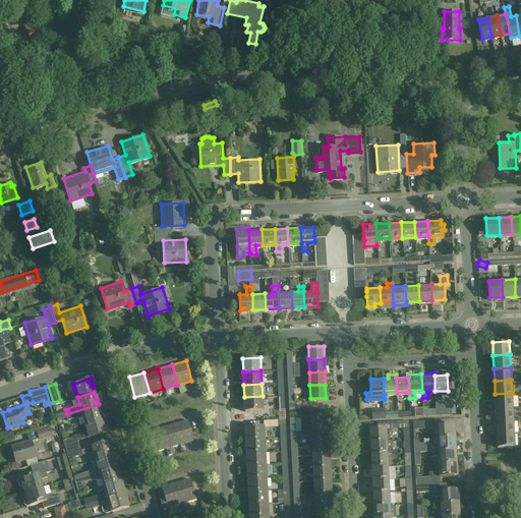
[(512,393),(495,394),(496,407),(512,406),(512,393)]
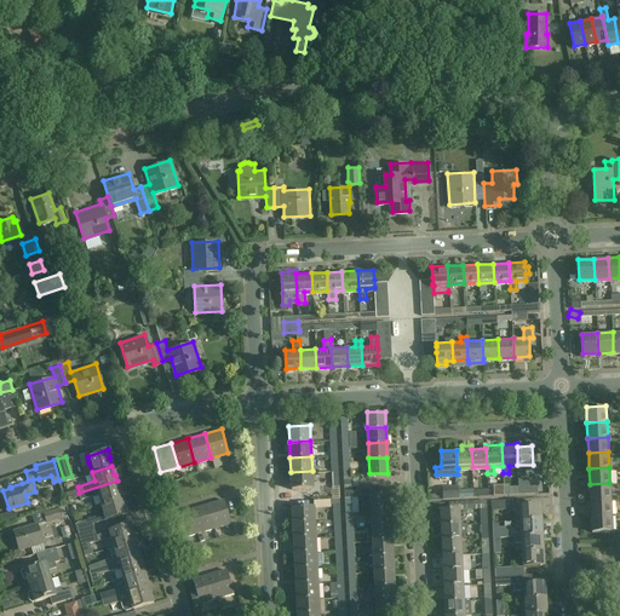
[(313,471),(291,472),(292,488),(313,487),(313,471)]
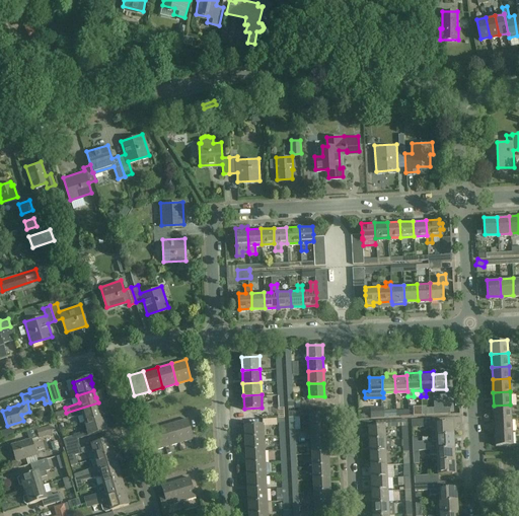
[(100,409),(98,402),(66,413),(67,417),(82,413),(84,421),(101,416),(99,409),(100,409)]
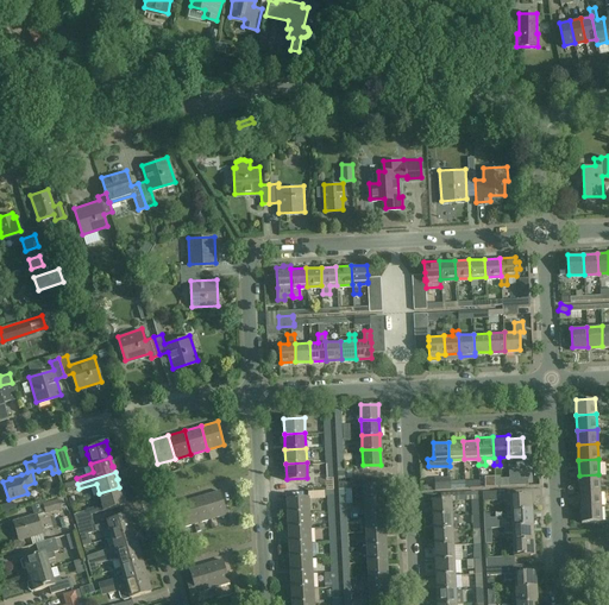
[(494,473),(495,477),(495,484),(509,483),(509,477),(500,477),(500,473),(494,473)]
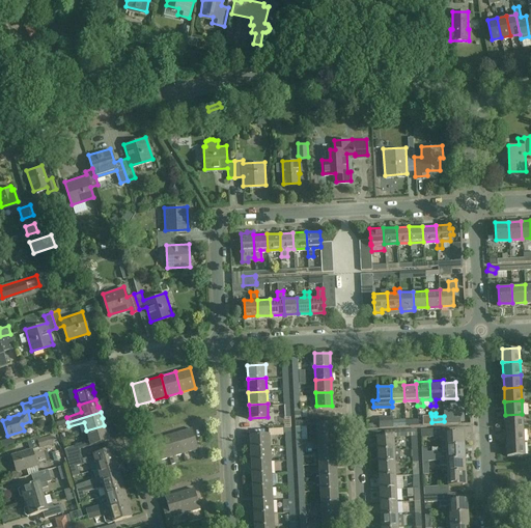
[(522,414),(505,415),(506,427),(523,427),(522,414)]
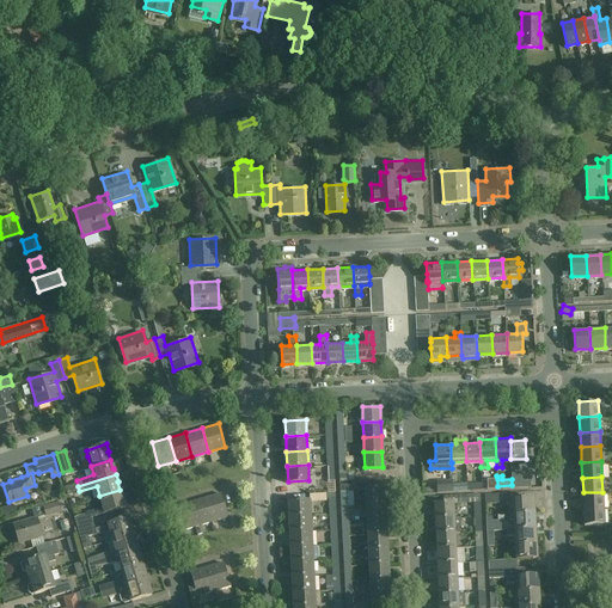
[(436,479),(438,489),(452,489),(452,481),(452,478),(436,479)]
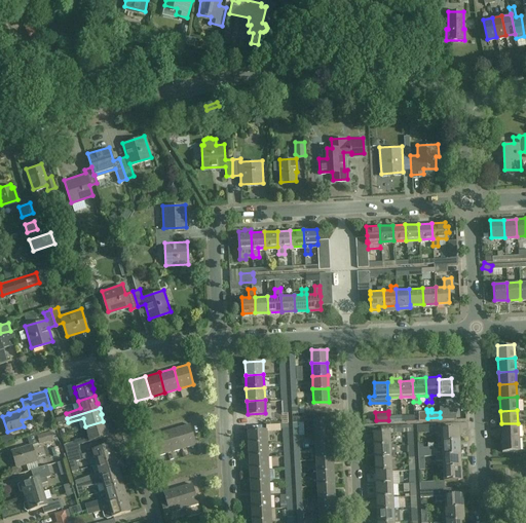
[(314,432),(330,432),(329,418),(313,418),(314,432)]
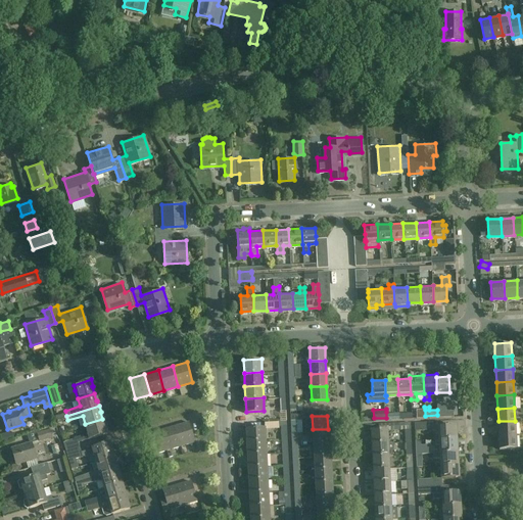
[(105,418),(102,419),(85,424),(87,432),(86,432),(88,438),(107,432),(106,426),(107,425),(105,418)]
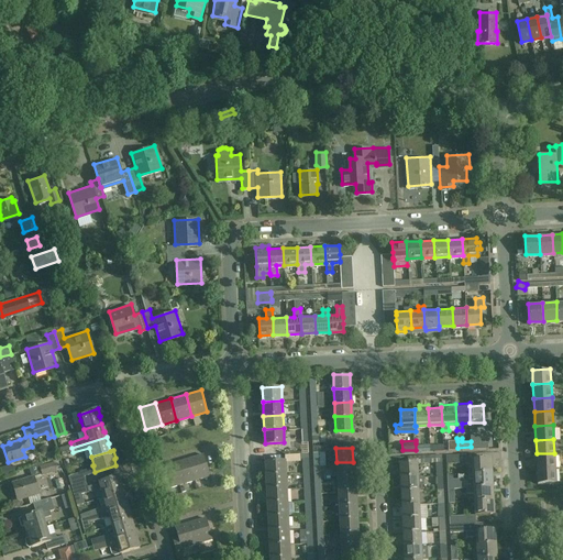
[(445,453),(446,461),(459,461),(459,452),(445,453)]
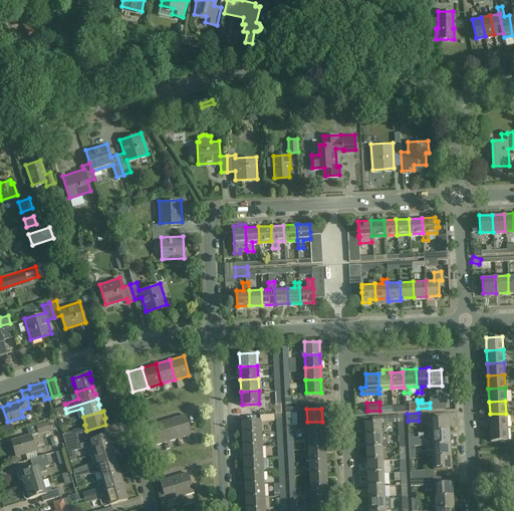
[(172,418),(177,437),(191,433),(186,414),(172,418)]
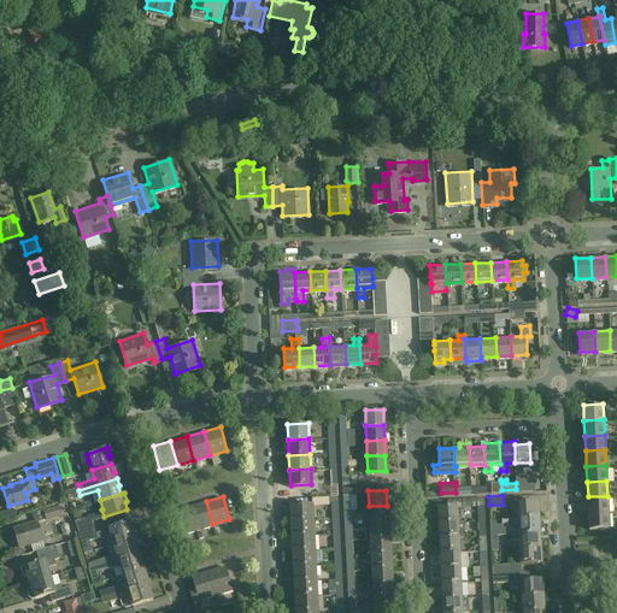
[(477,504),(477,519),(485,519),(483,496),(447,497),(447,505),(457,505),(471,504),(477,504)]
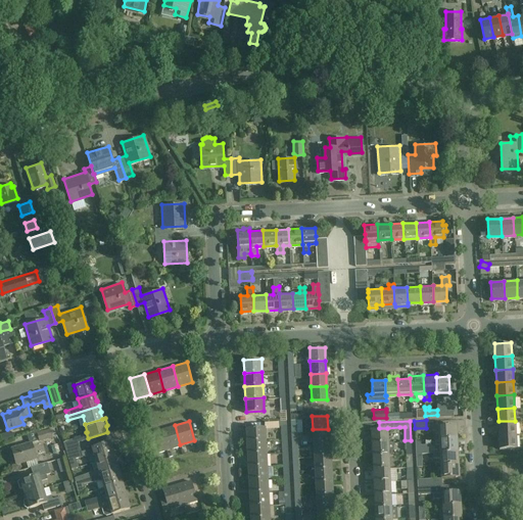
[(515,421),(498,421),(498,434),(516,433),(515,421)]
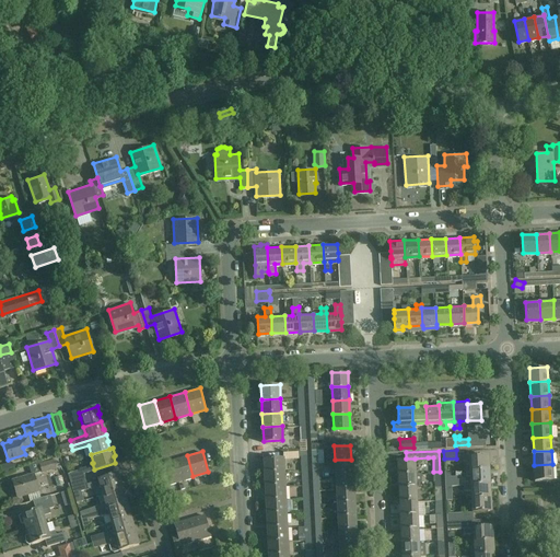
[(470,468),(489,467),(488,453),(469,454),(470,468)]
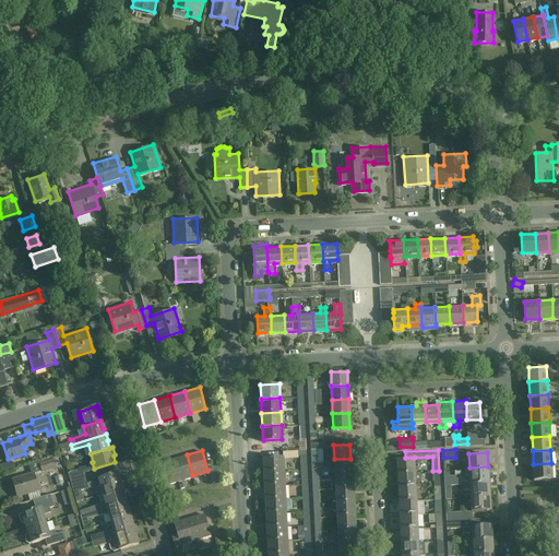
[(171,459),(177,480),(192,475),(187,454),(171,459)]
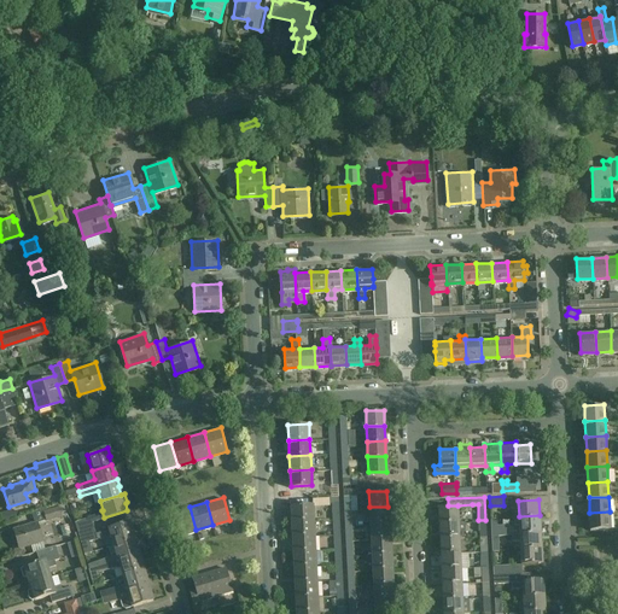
[(59,504),(44,508),(46,518),(46,519),(58,515),(62,514),(59,504)]
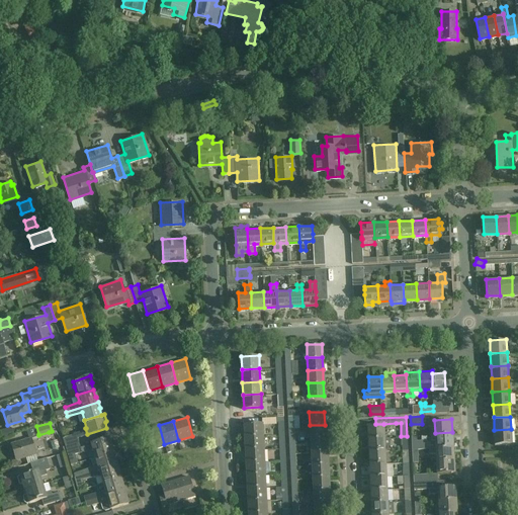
[(245,436),(263,436),(262,423),(245,424),(245,436)]
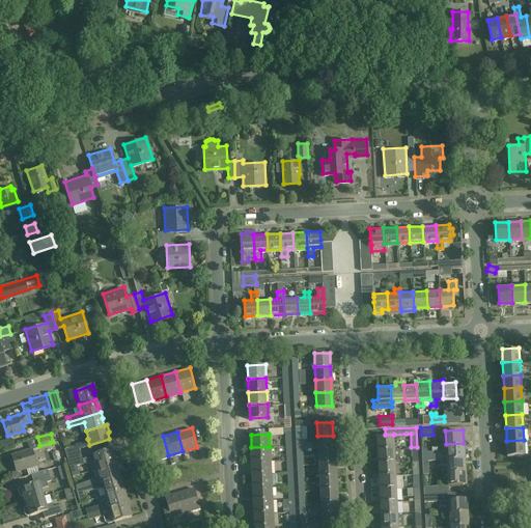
[(378,436),(378,448),(394,448),(393,435),(385,435),(378,436)]
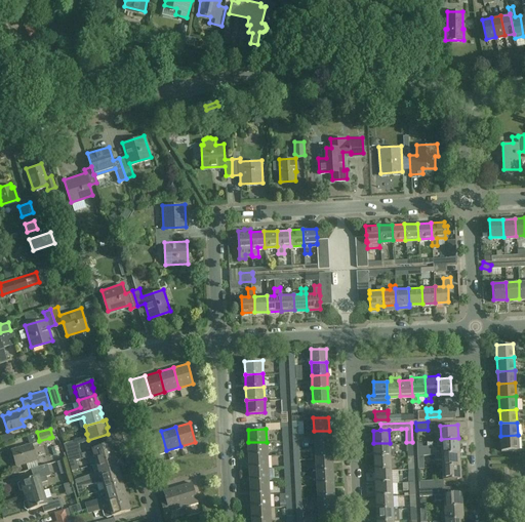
[(166,450),(161,431),(147,435),(152,454),(166,450)]
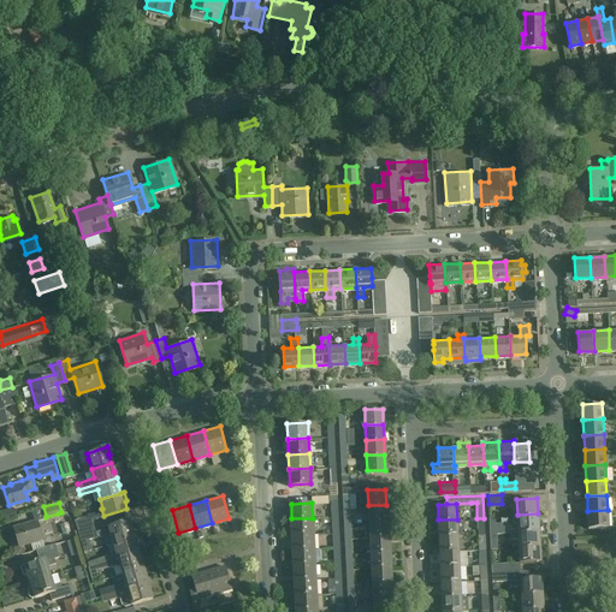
[(386,505),(368,505),(368,521),(386,520),(386,505)]
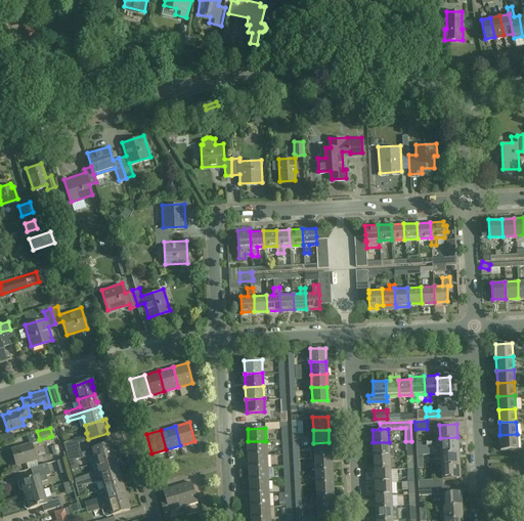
[(517,434),(499,435),(500,448),(517,447),(517,434)]
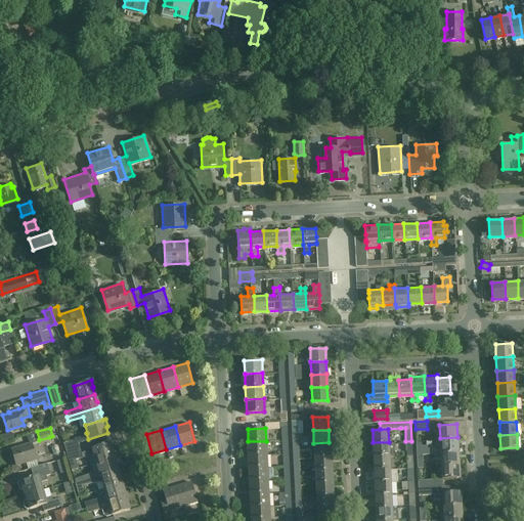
[(63,441),(67,450),(80,446),(77,436),(63,441)]
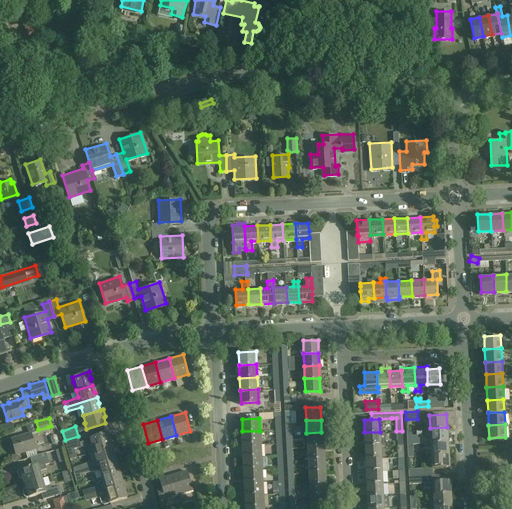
[(447,427),(430,428),(430,440),(448,439),(447,427)]
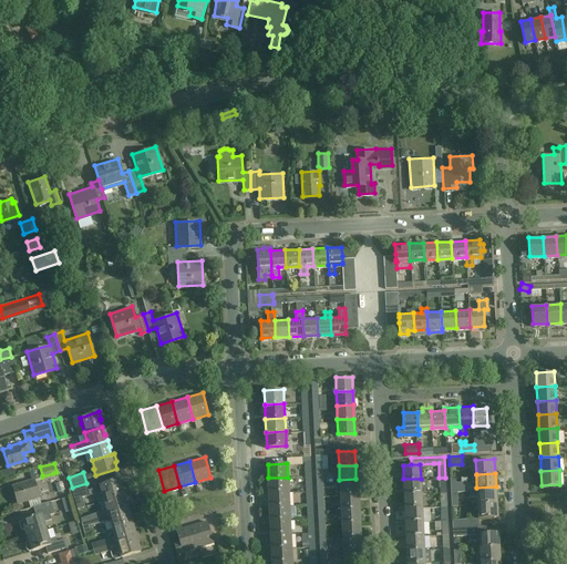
[(269,492),(288,491),(288,478),(268,478),(269,492)]
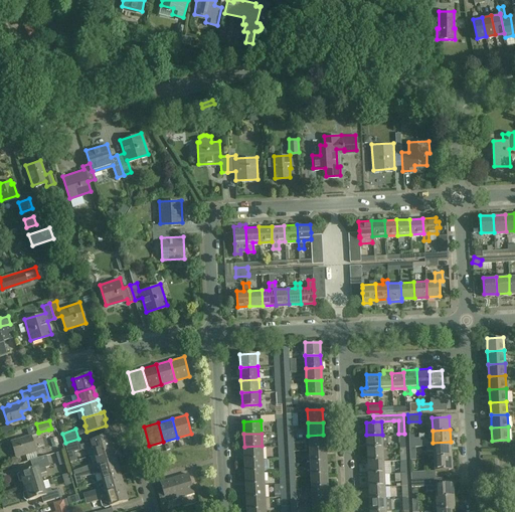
[(35,449),(31,435),(11,441),(16,455),(35,449)]
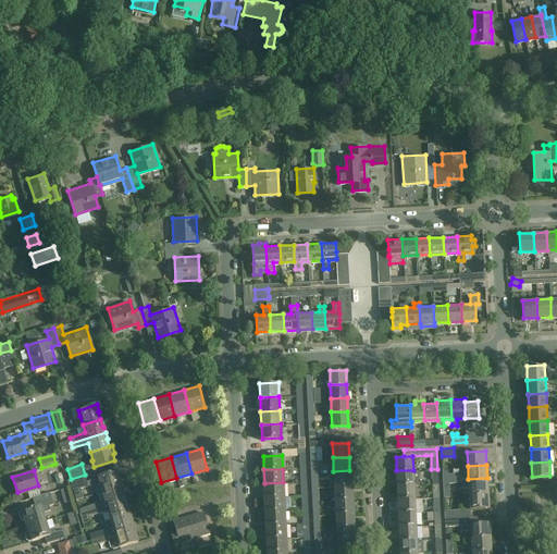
[(99,481),(102,490),(120,485),(118,478),(119,477),(116,470),(98,476),(86,479),(85,475),(71,479),(74,488),(99,481)]
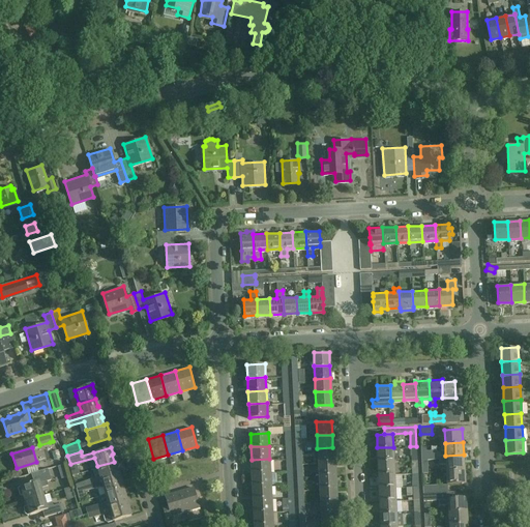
[(332,447),(317,448),(318,461),(333,461),(332,447)]
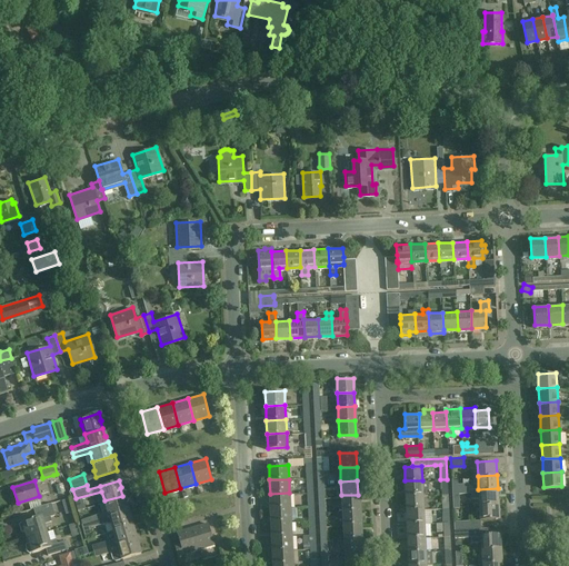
[(422,480),(405,480),(406,495),(422,494),(428,494),(428,487),(422,487),(422,480)]
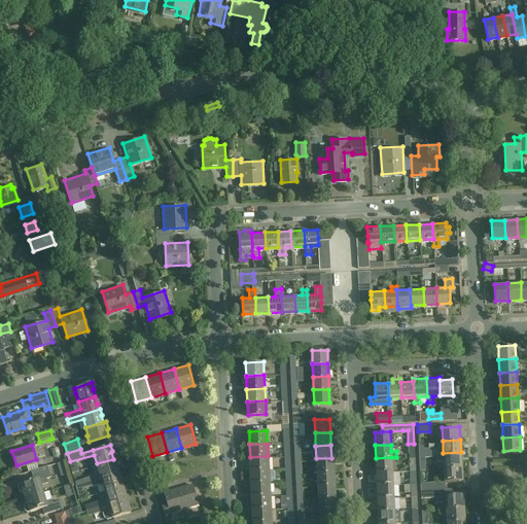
[(436,459),(444,459),(444,466),(462,465),(461,452),(443,453),(435,454),(436,459)]
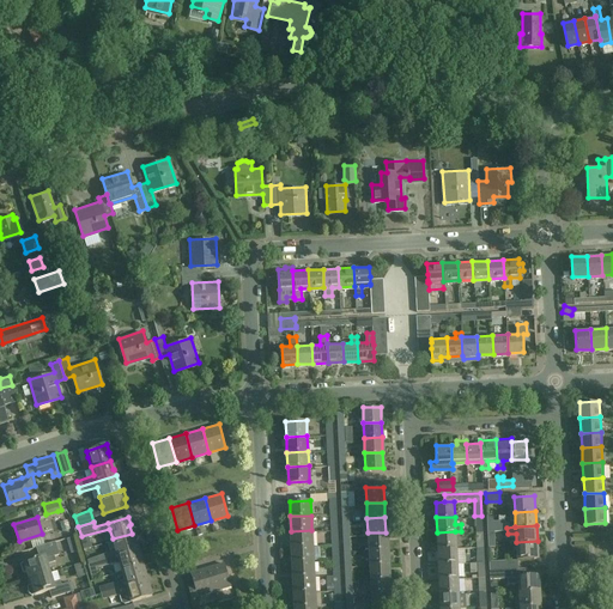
[(292,547),(313,546),(311,530),(291,531),(292,547)]
